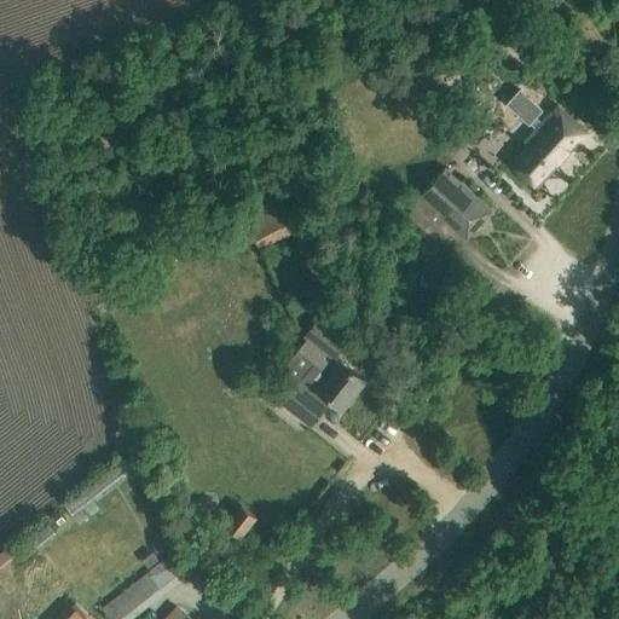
[(447,70),(446,65),(469,58),(462,34),(408,51),(417,80),(447,70)]
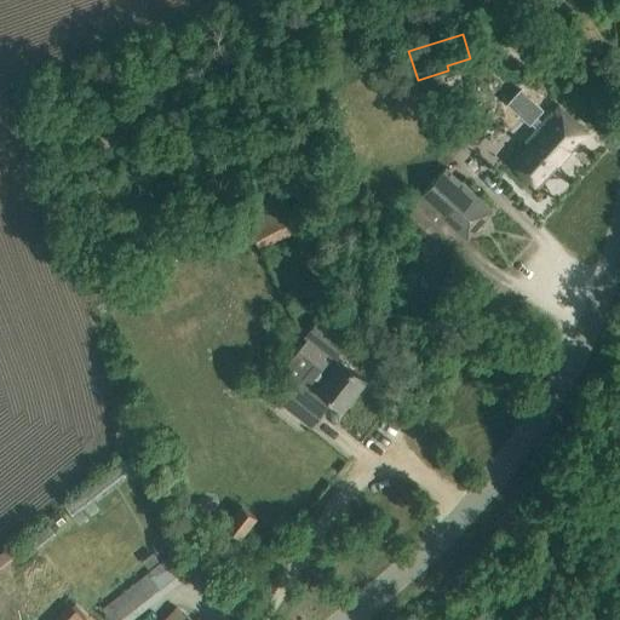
[(587,132),(557,104),(523,141),(528,145),(512,164),(538,187),(587,132)]
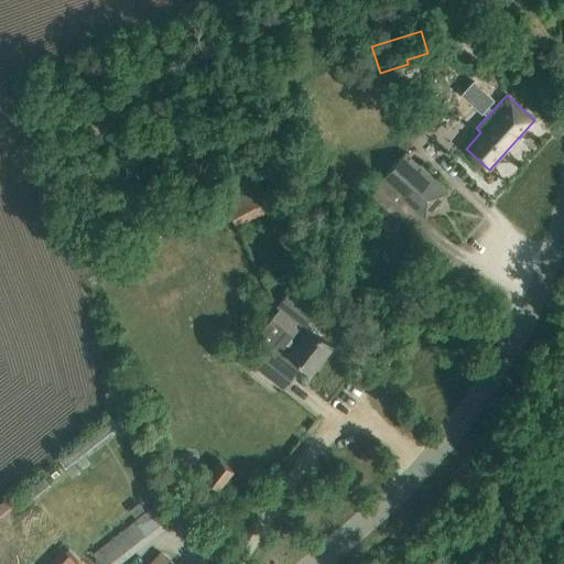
[(448,192),(432,177),(404,152),(377,185),(393,201),(399,195),(424,218),(448,192)]
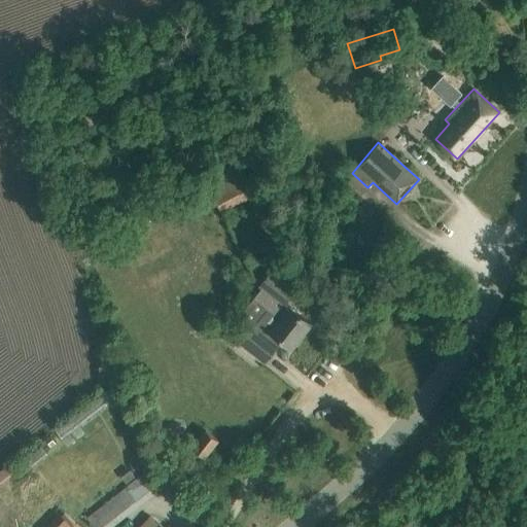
[(210,177),(205,180),(221,211),(254,196),(234,154),(206,169),(210,177)]
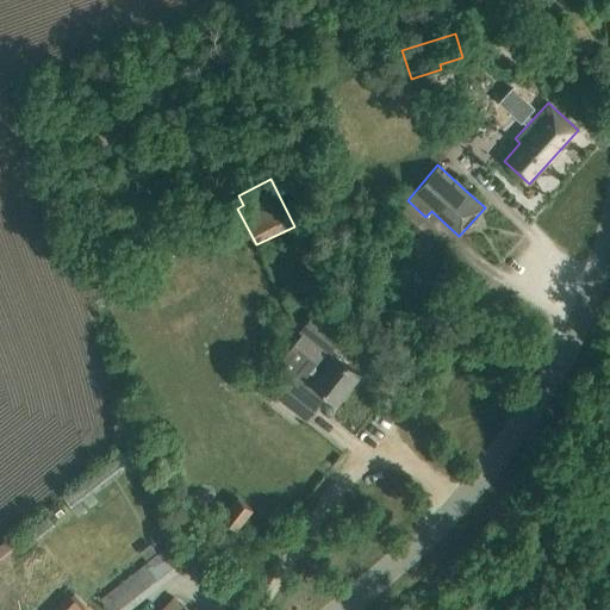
[(312,313),(299,330),(303,332),(293,344),(324,369),(313,384),(310,390),(292,377),(278,394),(306,417),(322,399),(321,398),(325,392),(336,402),(338,399),(343,400),(347,394),(346,391),(359,373),(335,355),(335,356),(330,352),(341,337),(312,313)]
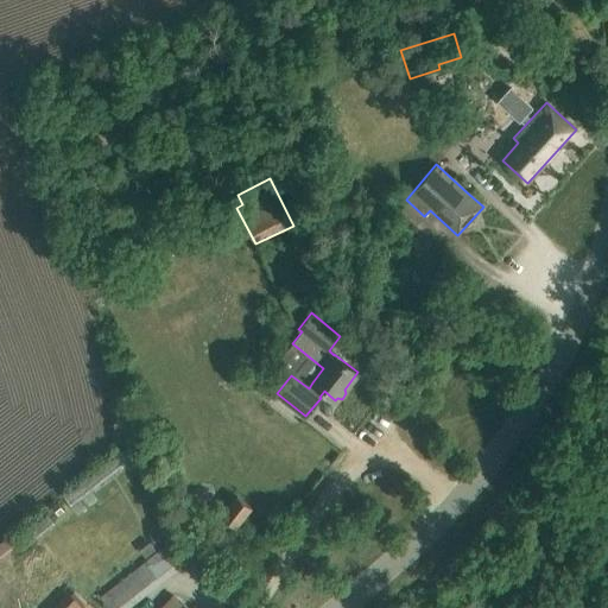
[(238,496),(222,517),(235,527),(251,507),(238,496)]
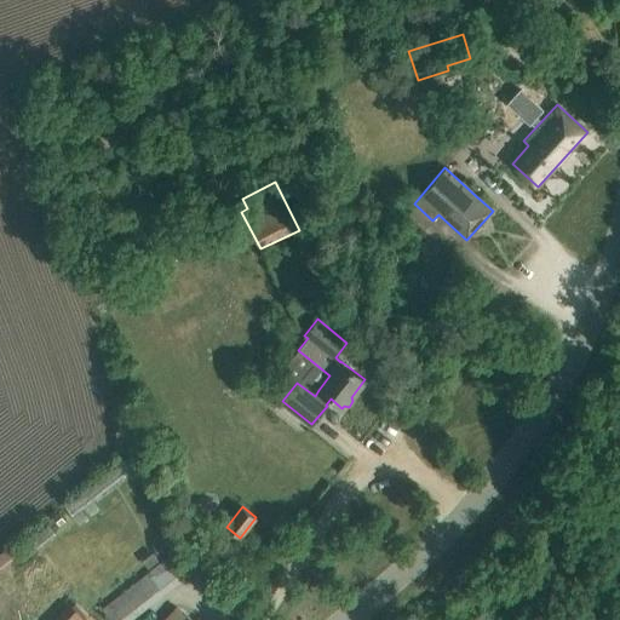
[(49,524),(30,539),(38,547),(56,534),(49,524)]
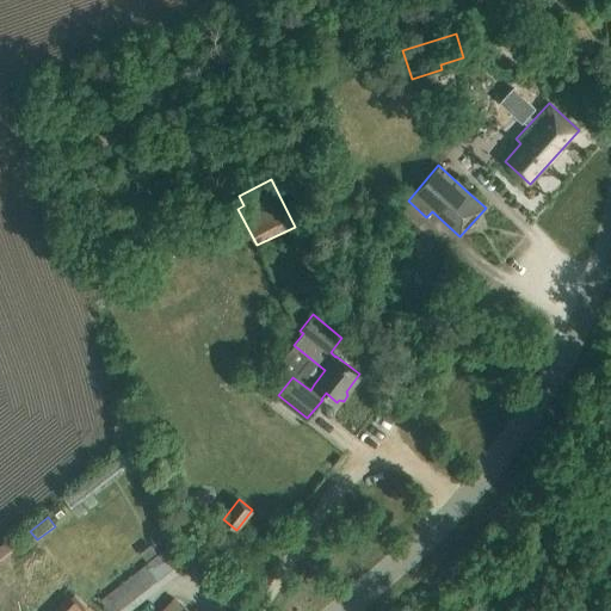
[(140,551),(146,560),(155,553),(150,545),(140,551)]
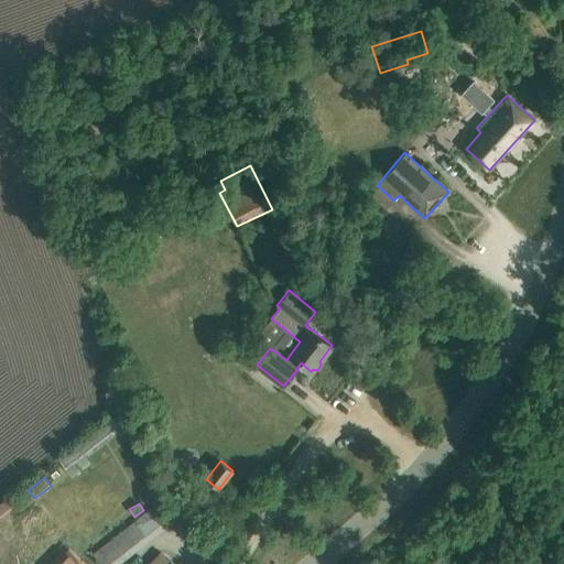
[(94,554),(101,563),(118,563),(167,525),(153,507),(94,554)]
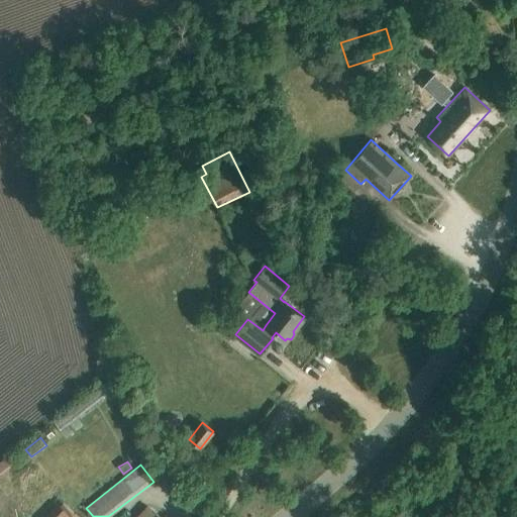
[(78,516),(64,504),(50,516),(78,516)]
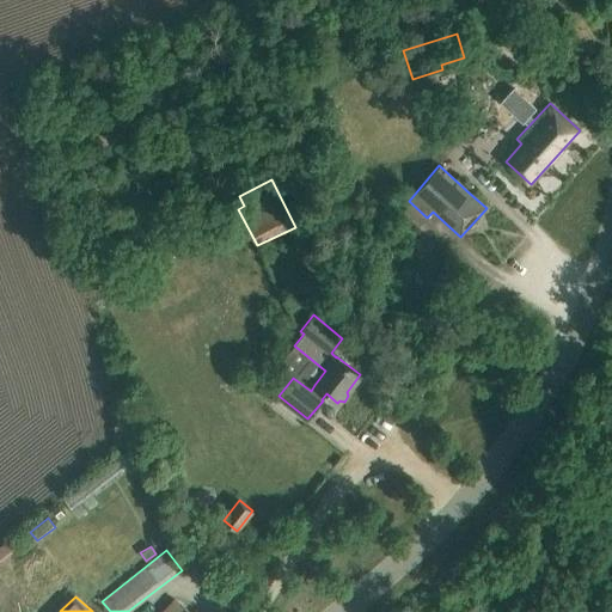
[(188,611),(175,599),(163,611),(188,611)]
